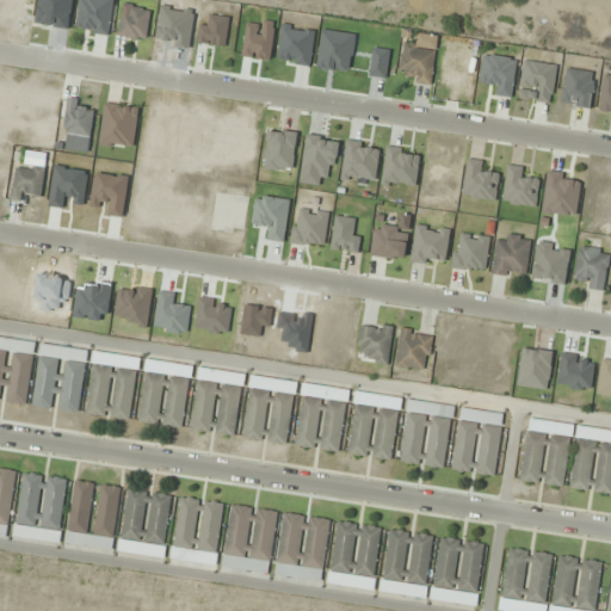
[(152,10),(124,5),(117,36),(146,42),(152,10)]
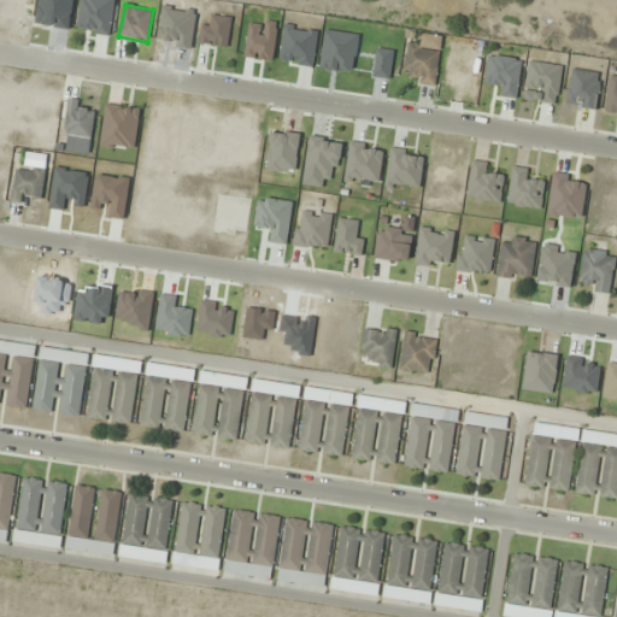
[(441,50),(409,45),(401,80),(435,86),(441,50)]
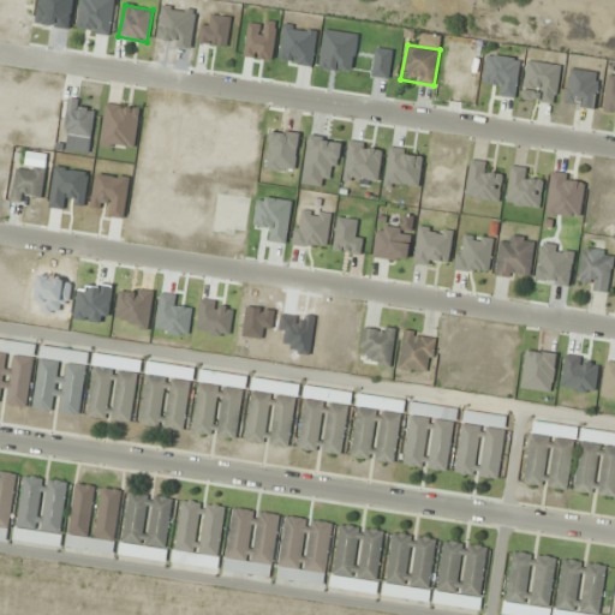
[(515,99),(521,60),(487,54),(482,82),(496,84),(494,95),(515,99)]
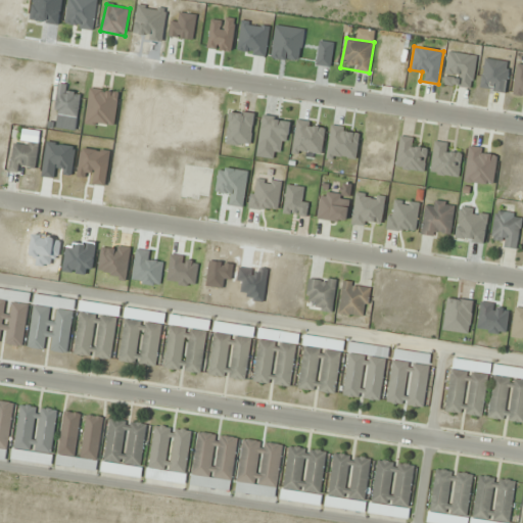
[(511,63),(485,58),(479,89),(505,94),(511,63)]
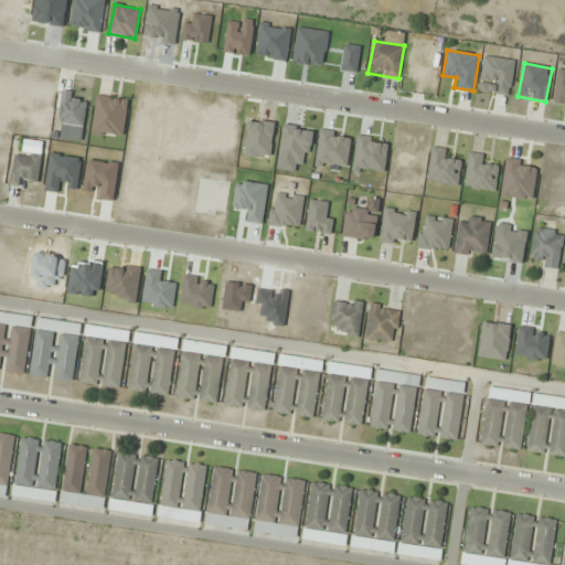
[(75,91),(59,92),(61,126),(86,125),(85,103),(75,103),(75,91)]
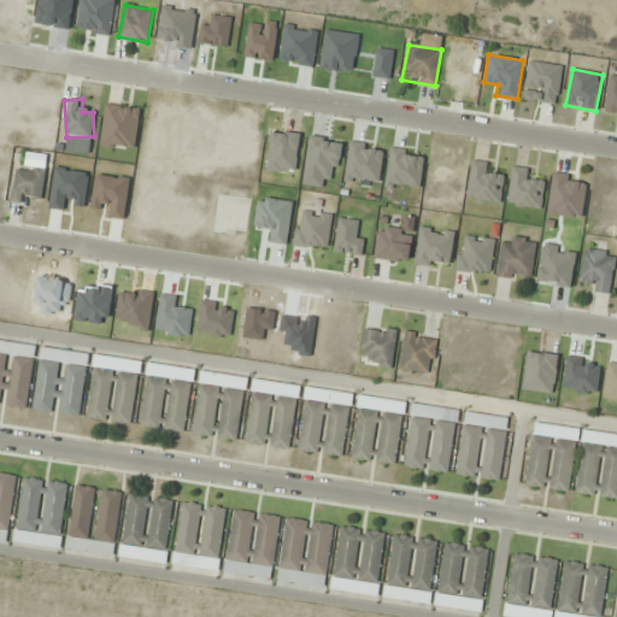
[(46,169),(16,165),(12,203),(23,204),(24,194),(43,195),(46,169)]
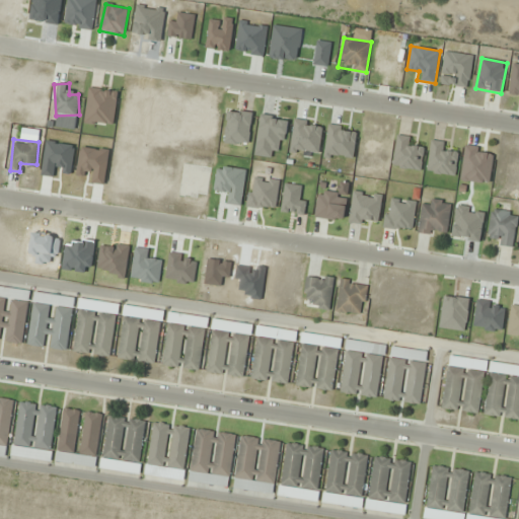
[(460,180),(490,184),(495,151),(465,147),(460,180)]
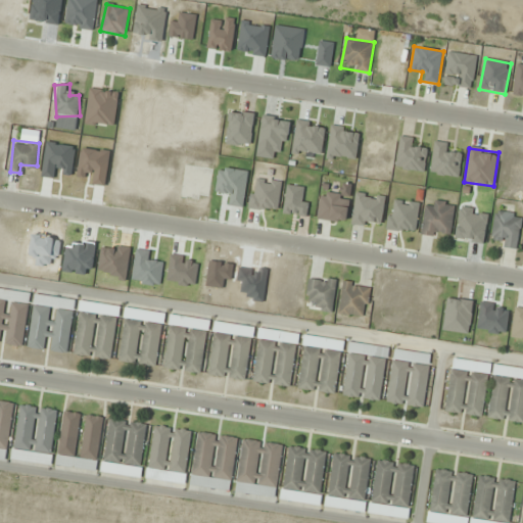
[(318,219),(346,223),(349,197),(321,194),(318,219)]
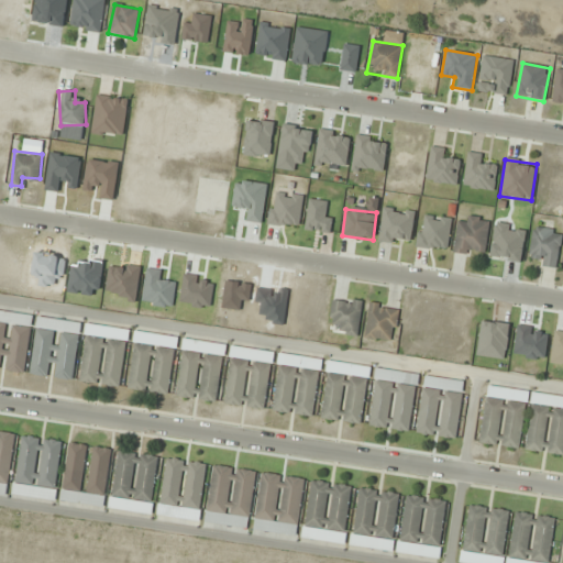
[(457,223),(453,251),(485,256),(490,220),(470,216),(467,225),(457,223)]
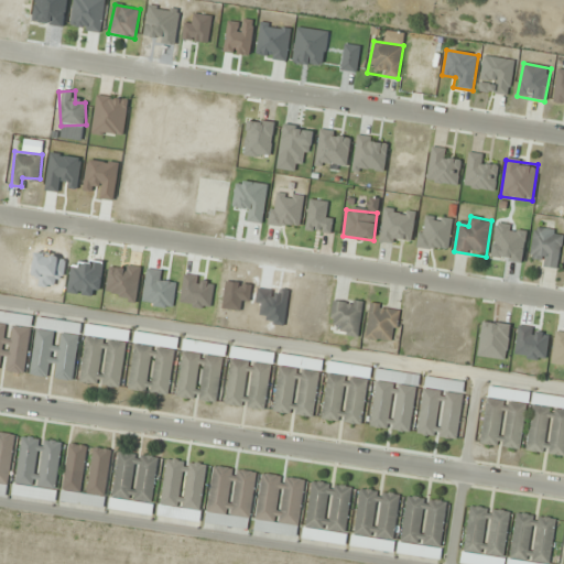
[(541,256),(541,269),(562,268),(560,230),(532,231),(533,256),(541,256)]
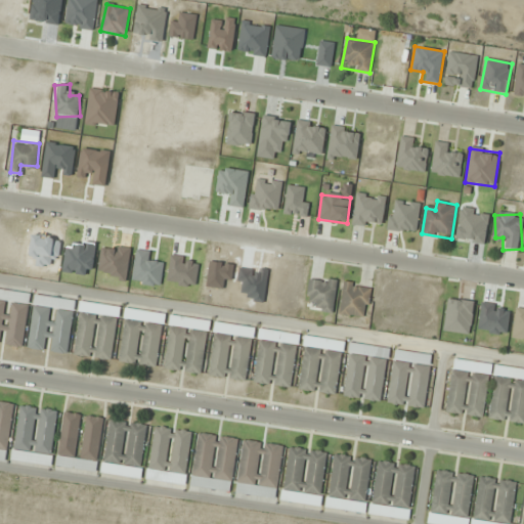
[(314,301),(313,311),(334,313),(337,280),(309,278),(307,300),(314,301)]
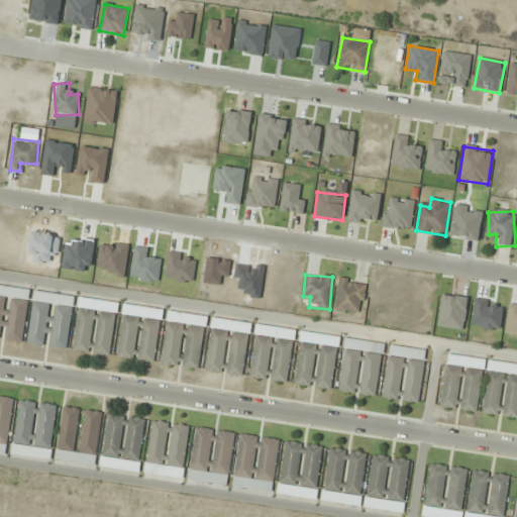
[(334,310),(363,314),(368,283),(339,279),(334,310)]
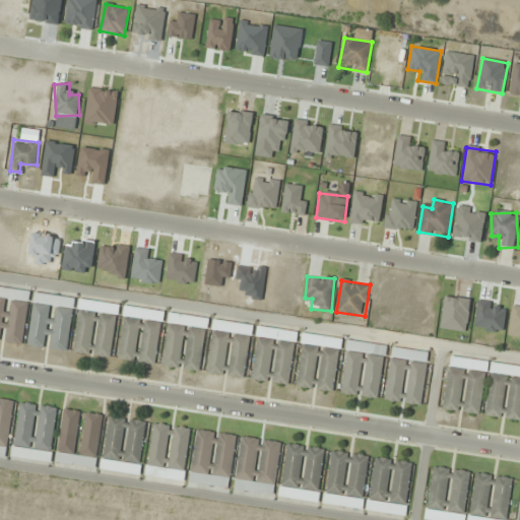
[(30,291),(0,288),(0,291),(0,340),(2,341),(2,342),(24,344),(30,291)]
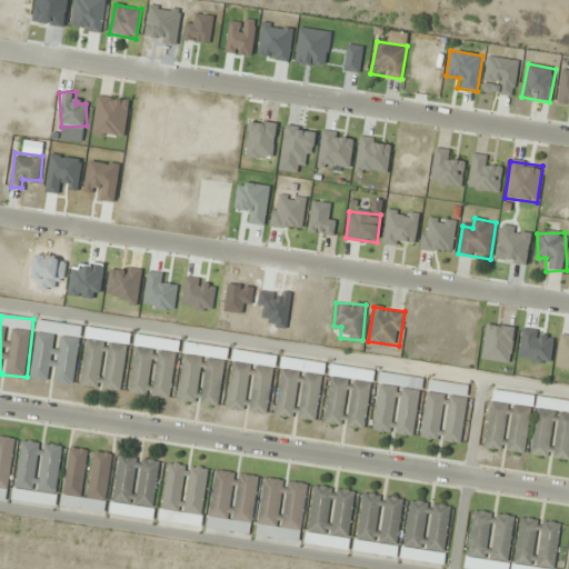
[(82,327),(38,321),(31,379),(52,381),(52,382),(75,386),(82,327)]
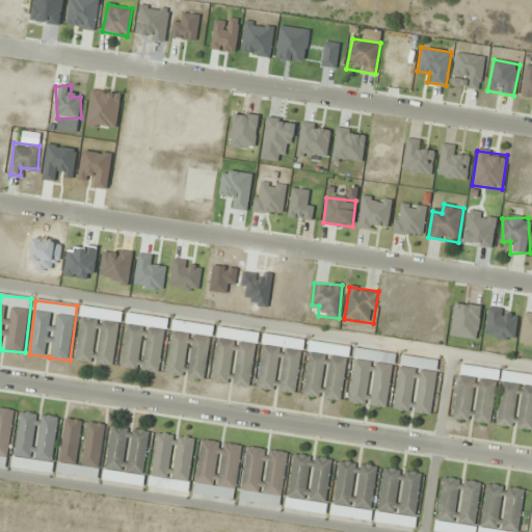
[(159,374),(166,322),(128,316),(121,368),(159,374)]
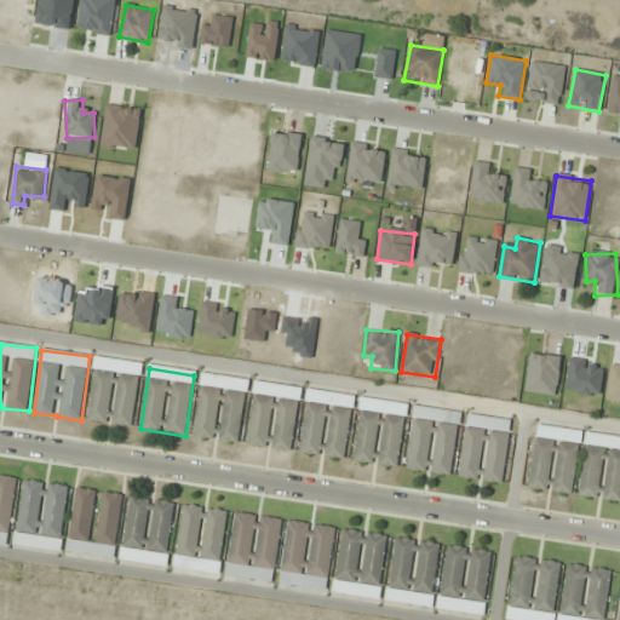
[(87,420),(133,426),(139,375),(95,369),(87,420)]
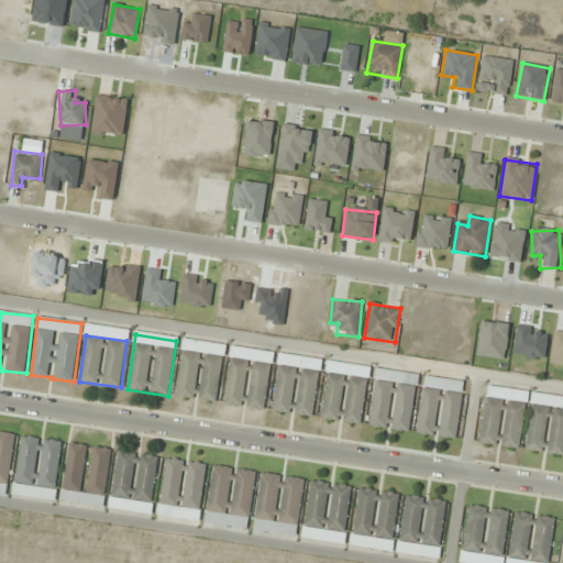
[(218,401),(225,345),(184,340),(176,396),(218,401)]
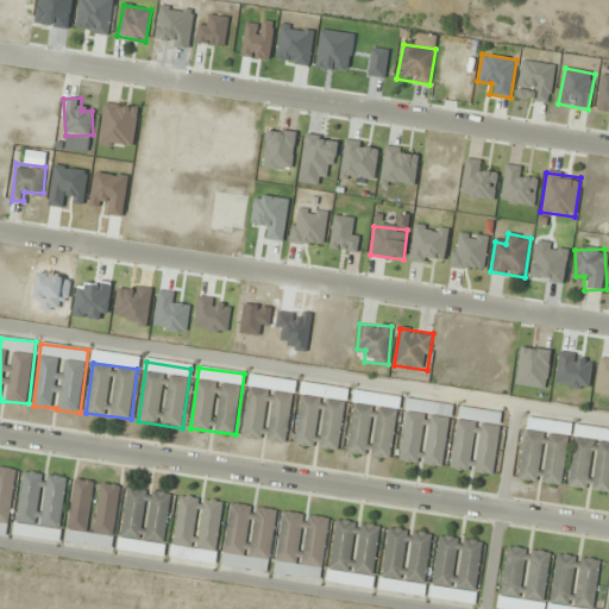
[(287,444),(296,382),(251,376),(243,437),(287,444)]
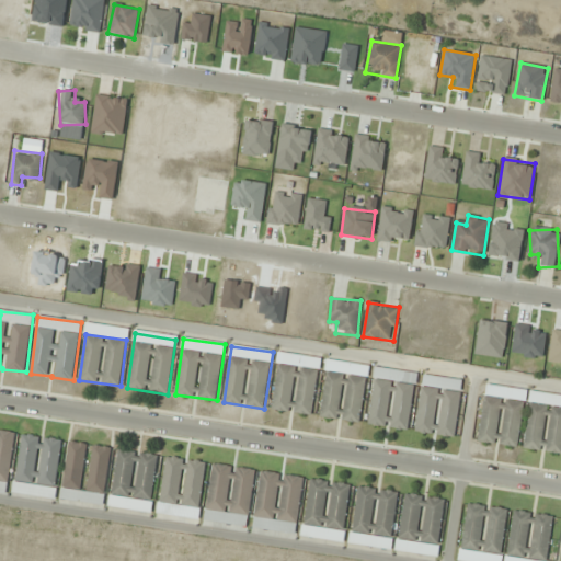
[(361,423),(368,367),(328,361),(319,418),(361,423)]
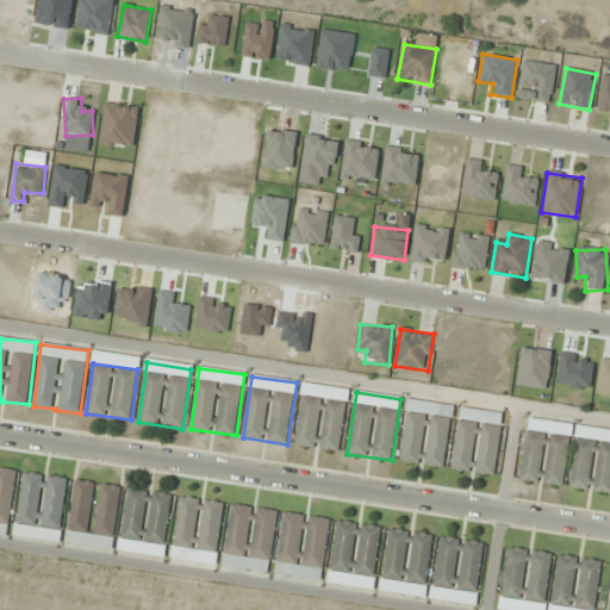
[(399,462),(444,470),(453,408),(444,406),(443,414),(408,408),(399,462)]
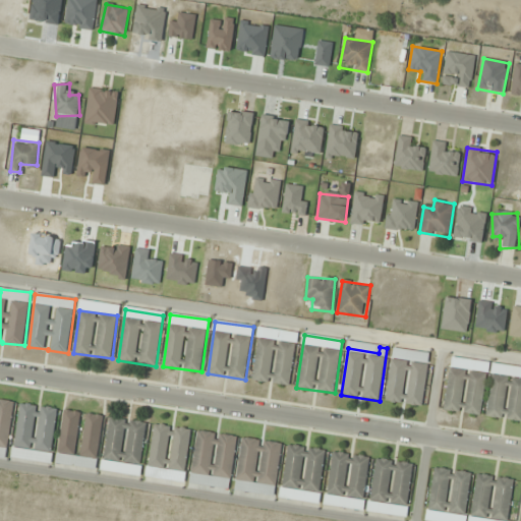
[(430,353),(392,349),(386,402),(424,407),(430,353)]
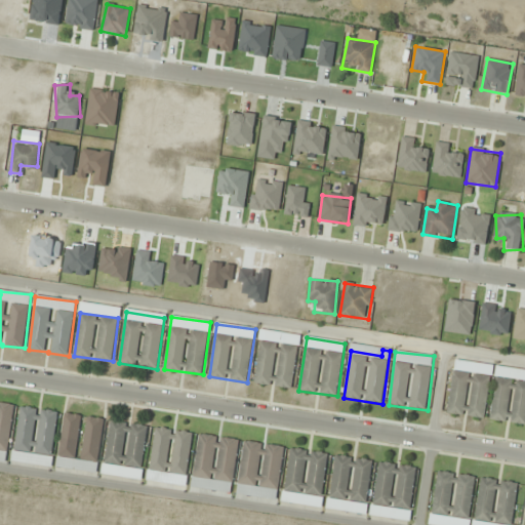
[(447,414),(485,419),(492,367),(458,363),(457,369),(453,369),(447,414)]
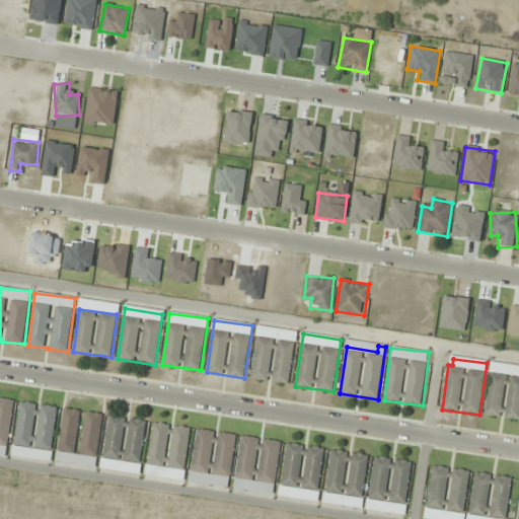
[(485,416),(518,420),(518,375),(500,373),(500,370),(518,372),(518,367),(491,364),(485,416)]
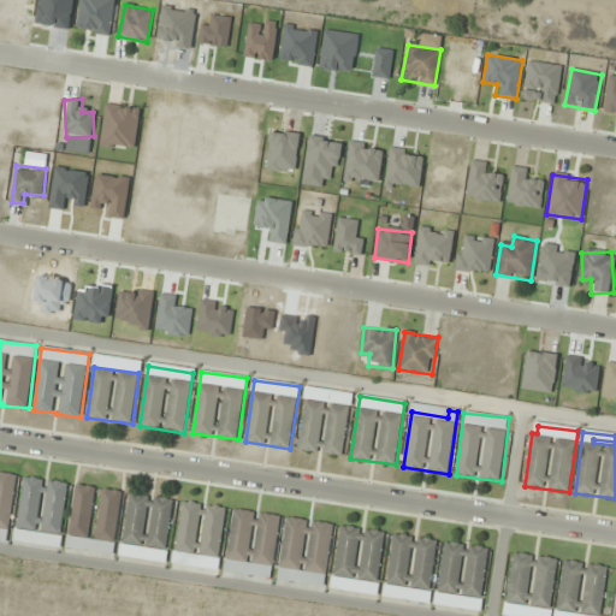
[(18,477),(0,473),(0,543),(7,545),(18,477)]
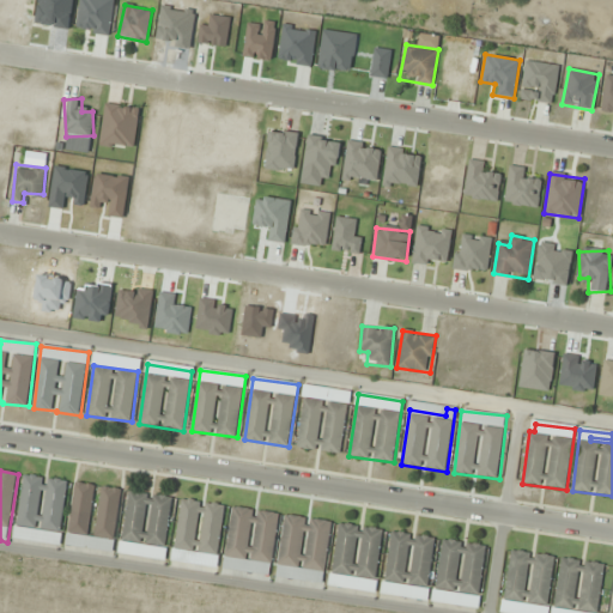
[(13,540),(59,546),(70,481),(24,474),(13,540)]
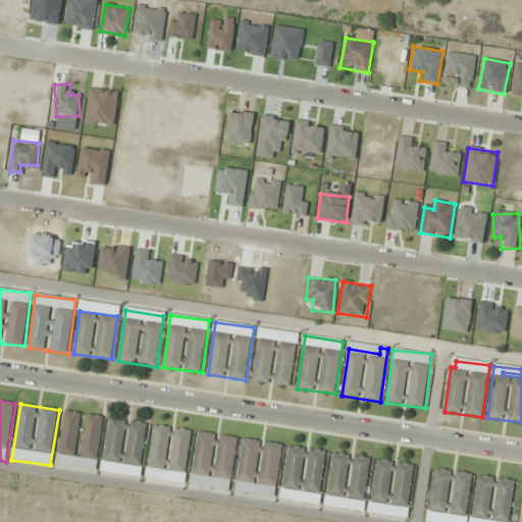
[(97,473),(104,416),(63,411),(56,468),(97,473)]
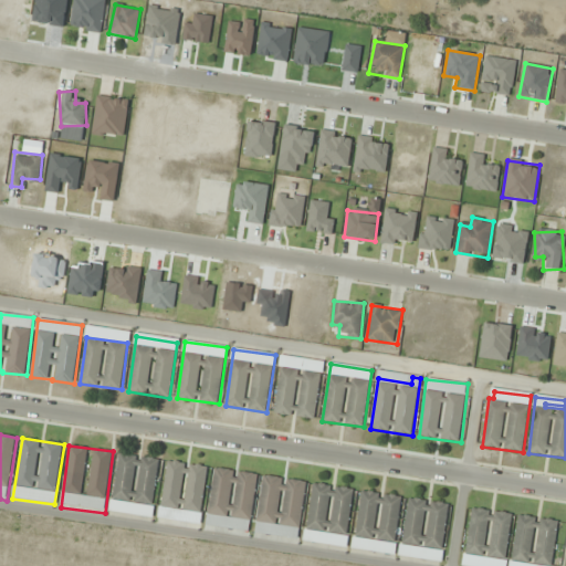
[(109,513),(154,519),(160,458),(116,453),(109,513)]
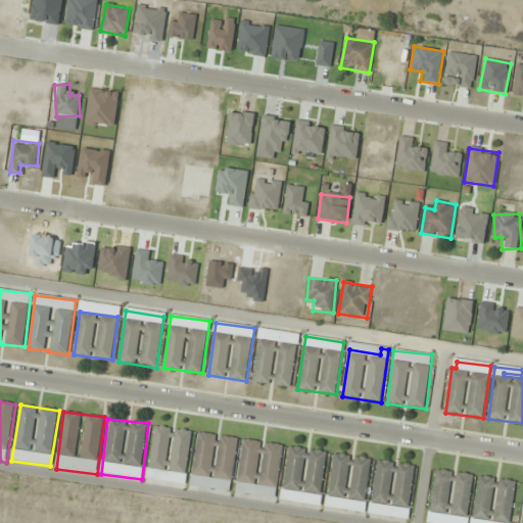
[(192,430),(153,426),(147,480),(186,485),(192,430)]
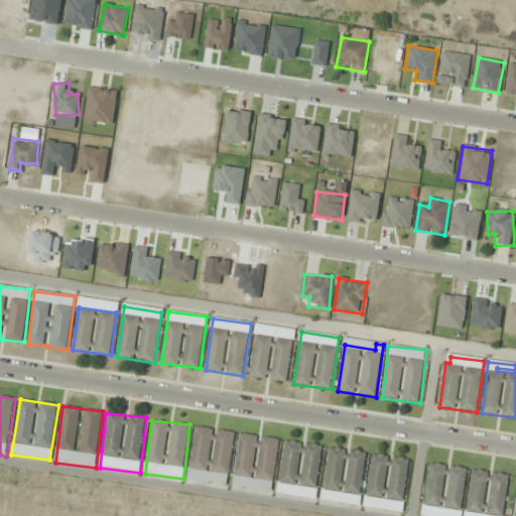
[(187,479),(229,484),(236,432),(195,426),(187,479)]
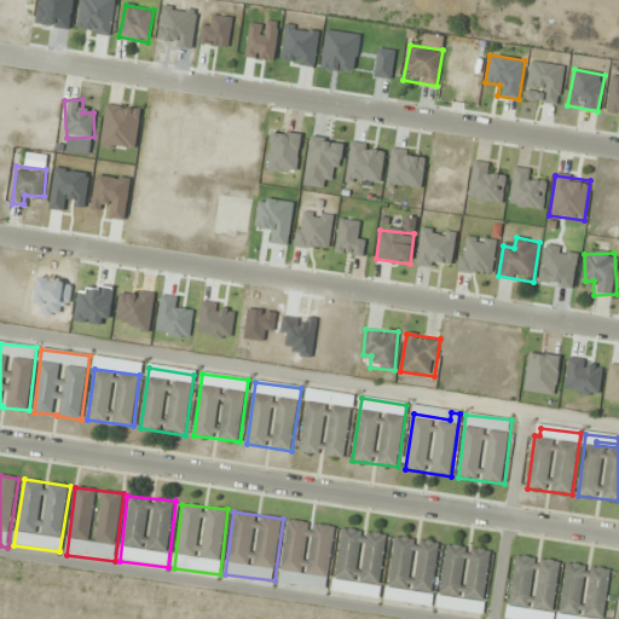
[(327,590),(337,527),(288,520),(277,582),(327,590)]
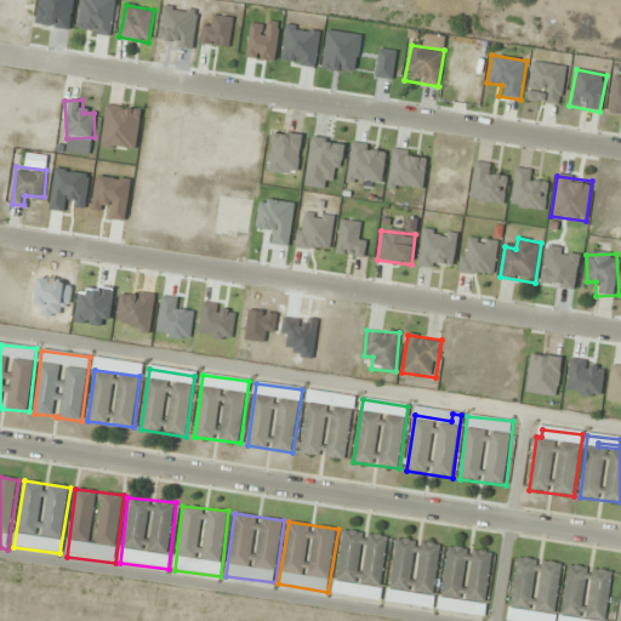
[(381,600),(389,536),(341,530),(334,594),(381,600)]
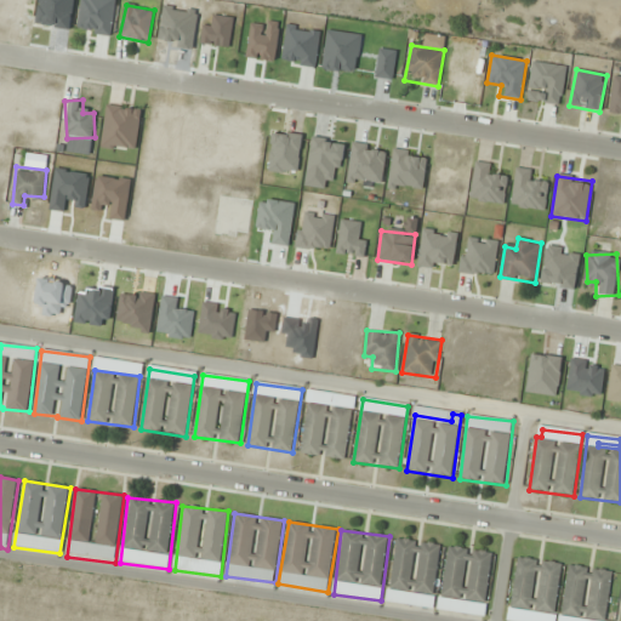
[(387,602),(434,608),(442,543),(394,539),(387,602)]
